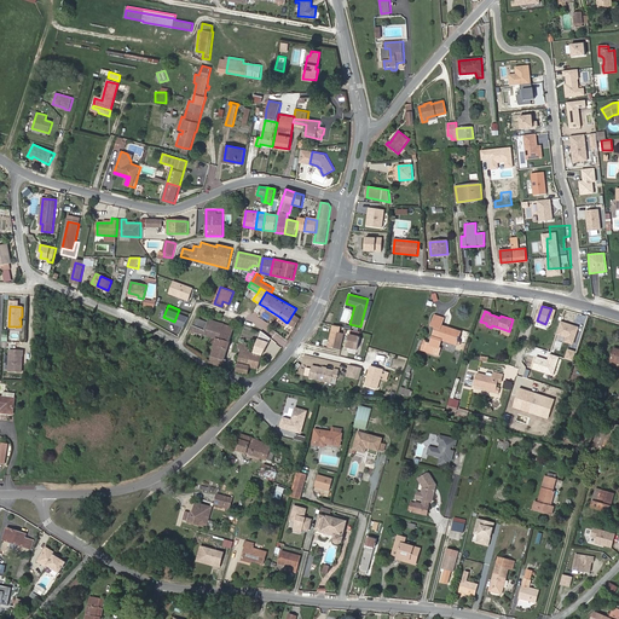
[(287,323),(294,328),(300,319),(296,316),(298,314),(294,312),(288,322),(287,323)]
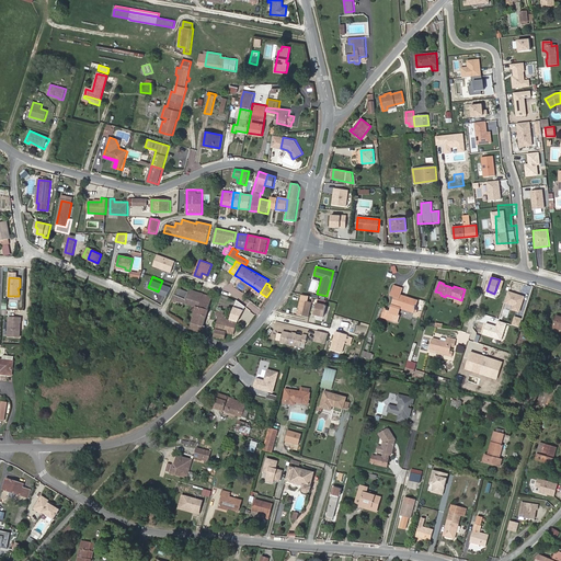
[(402,288),(395,286),(391,295),(396,296),(390,311),(387,310),(384,317),(398,322),(400,316),(398,316),(401,308),(416,312),(418,310),(414,310),(418,300),(400,295),(402,288)]
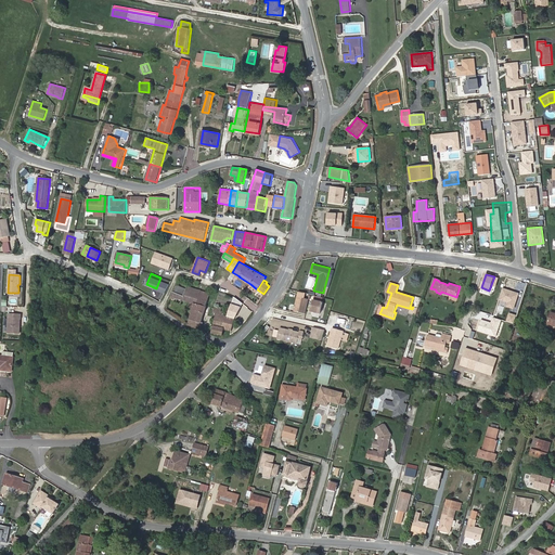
[(176,288),(179,289),(177,294),(184,296),(186,288),(177,285),(176,288)]
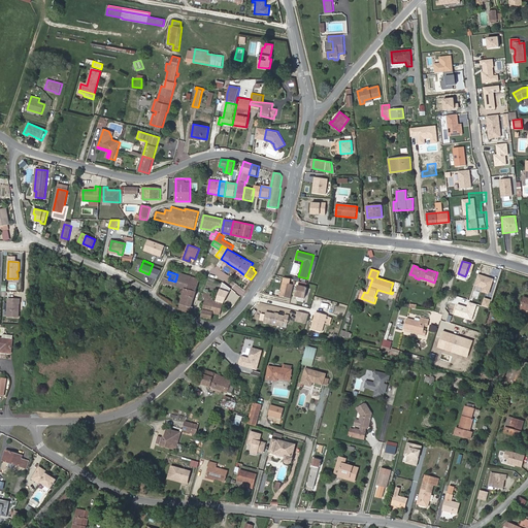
[(178,272),(177,274),(175,282),(168,279),(165,277),(164,277),(164,278),(163,284),(166,285),(167,283),(185,288),(189,290),(192,276),(178,272)]
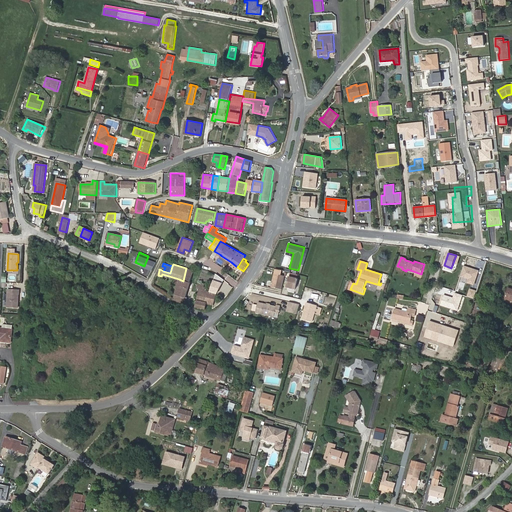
[(179,279),(174,300),(185,304),(187,298),(186,297),(193,270),(186,268),(183,281),(179,279)]
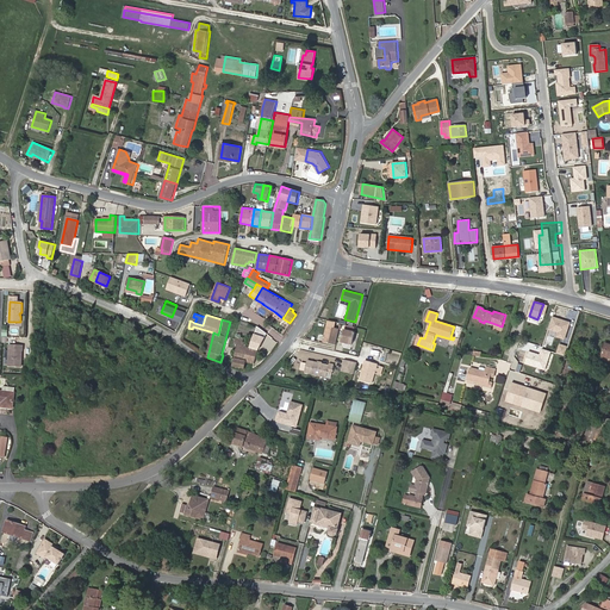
[(251,337),(254,328),(238,324),(236,332),(251,337)]
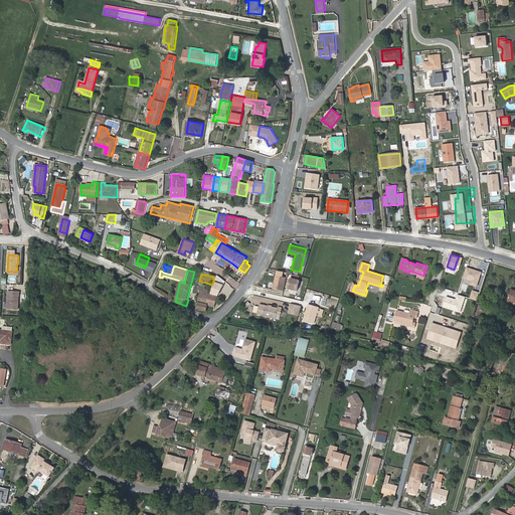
[(284,291),(287,278),(277,276),(274,289),(284,291)]
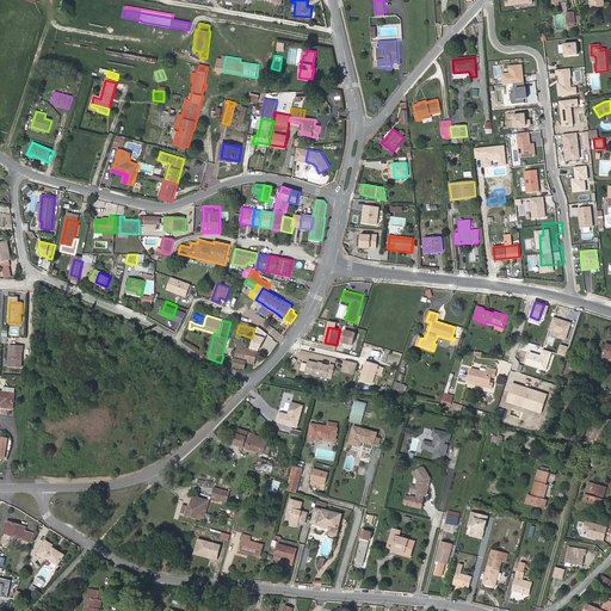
[(353,345),(356,332),(345,331),(343,343),(353,345)]
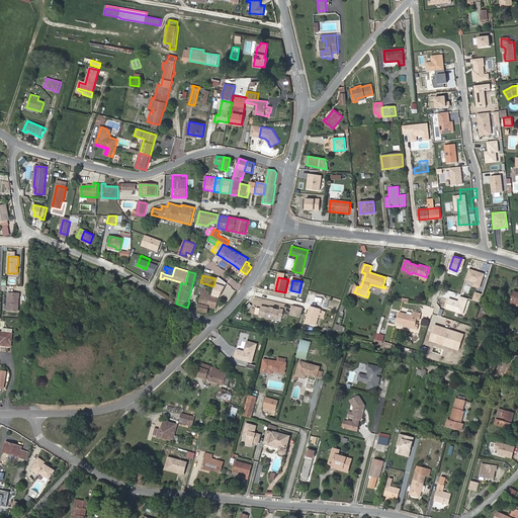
[(197,311),(207,313),(209,307),(216,309),(219,297),(212,295),(208,293),(209,290),(206,290),(207,287),(200,285),(199,291),(202,292),(197,311)]
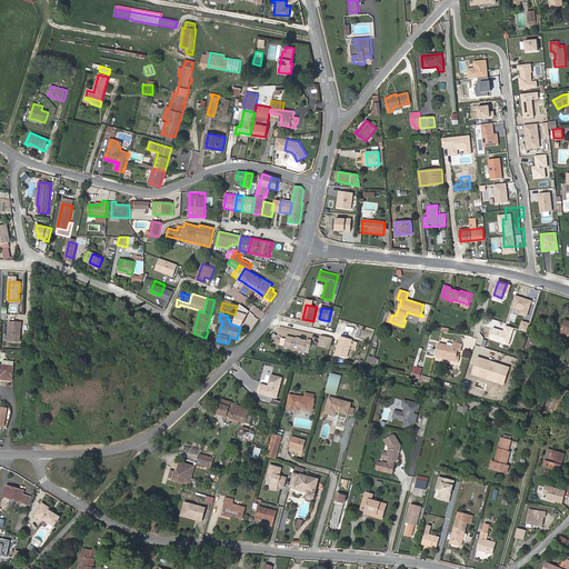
[(21,327),(21,322),(9,322),(8,341),(20,342),(20,338),(19,337),(20,331),(20,330),(21,327)]
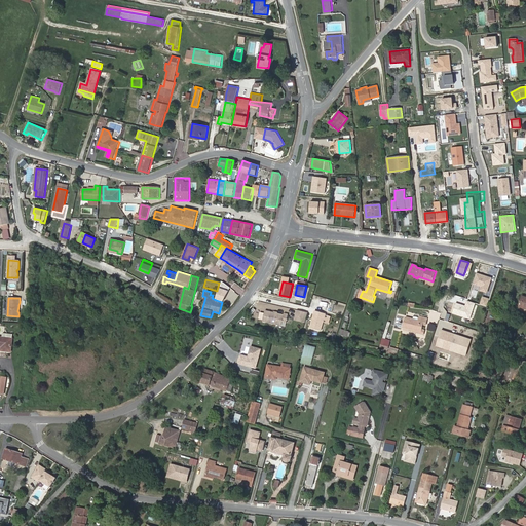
[(275,313),(266,311),(263,325),(282,328),(284,322),(288,323),(289,314),(285,313),(285,315),(278,313),(275,313)]
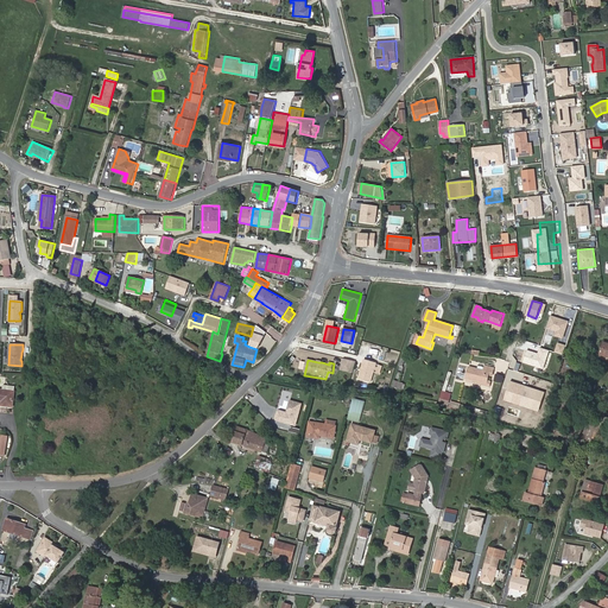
[(353,373),(356,362),(348,360),(344,372),(353,373)]
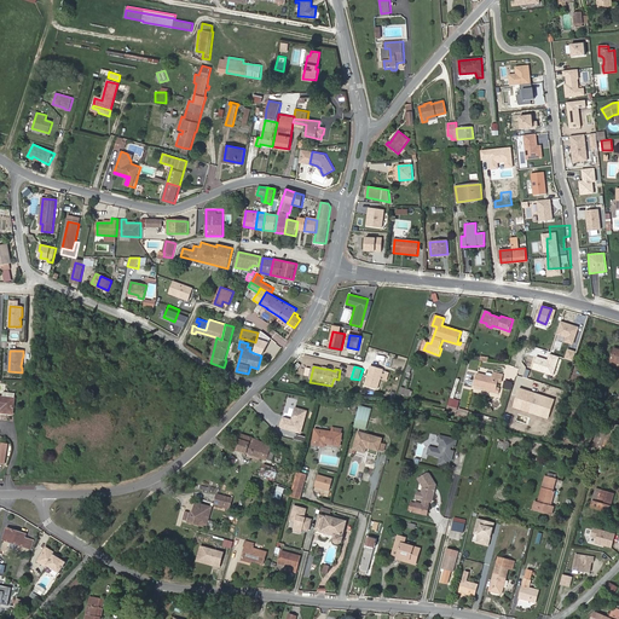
[(383,371),(371,366),(364,386),(377,391),(383,371)]
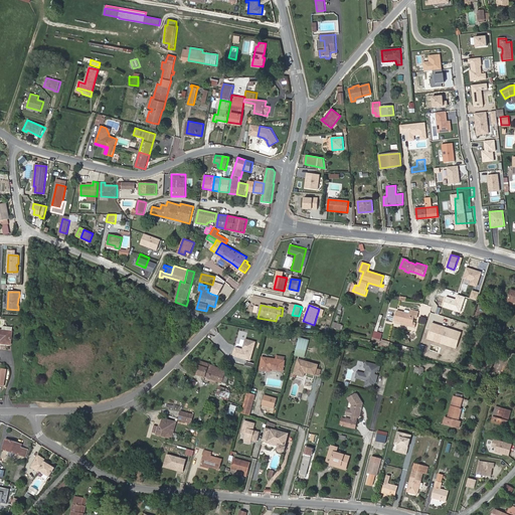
[(397,311),(395,320),(403,322),(412,325),(413,323),(414,317),(417,318),(418,312),(410,310),(409,314),(397,311)]
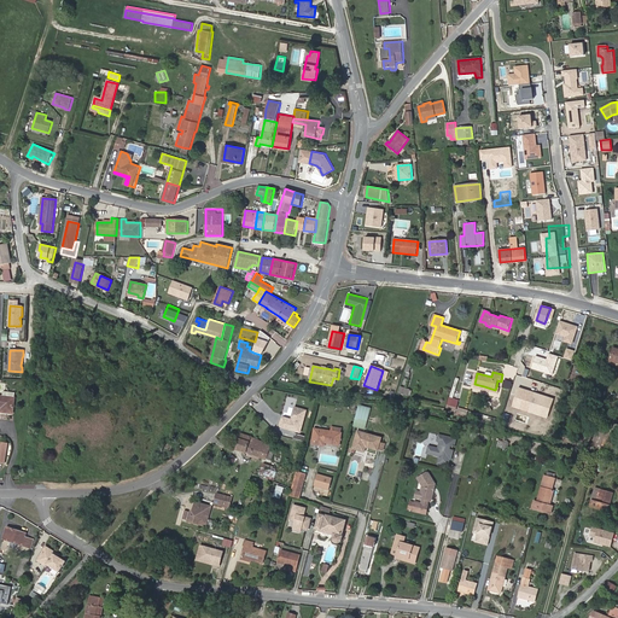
[(397,392),(407,396),(409,390),(400,385),(397,392)]
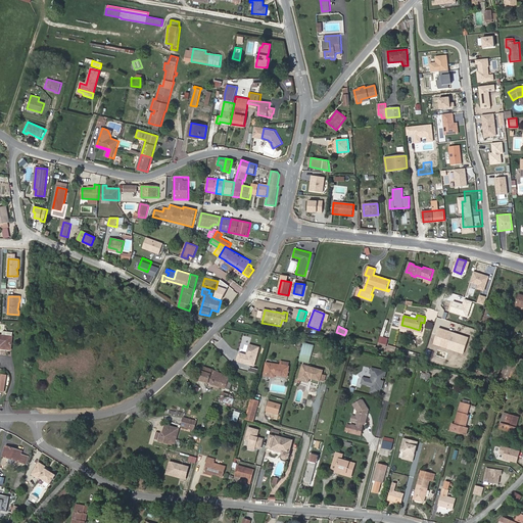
[(11,350),(12,336),(0,335),(0,344),(2,345),(1,348),(11,350)]
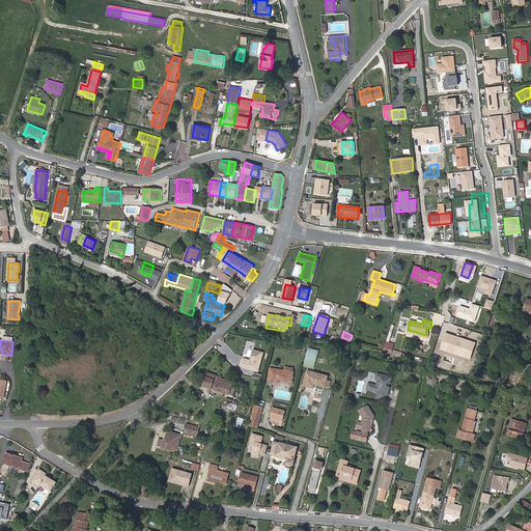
[(394,344),(387,342),(385,350),(391,352),(392,350),(394,344)]
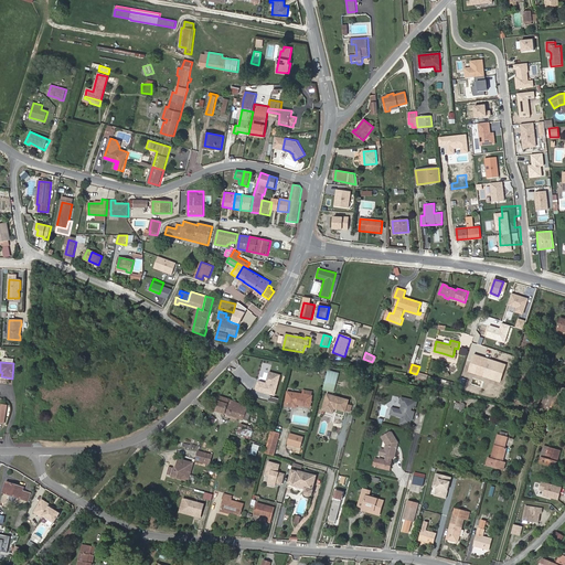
[(275,396),(279,374),(266,371),(264,382),(257,380),(254,391),(275,396)]
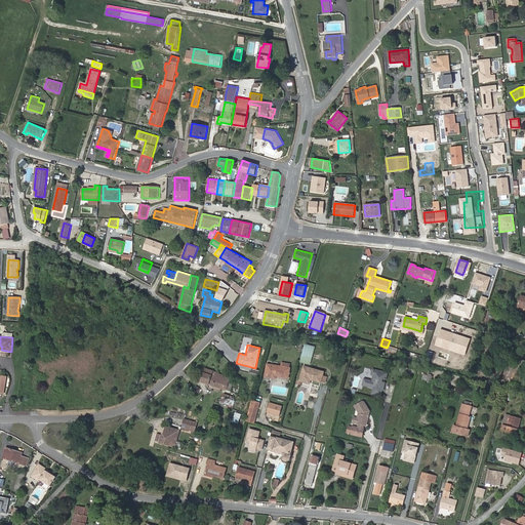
[(521,375),(524,364),(524,361),(519,359),(514,373),(521,375)]
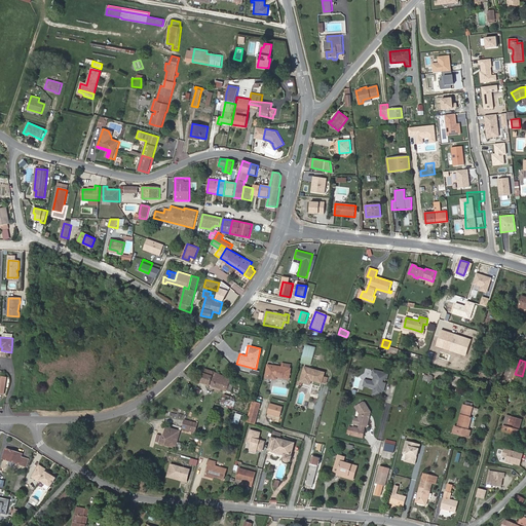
[(289,378),(291,369),(268,365),(266,377),(275,379),(276,376),(289,378)]
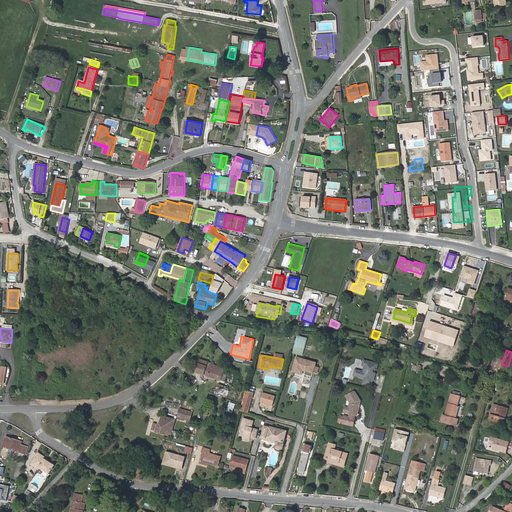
[(315,366),(316,363),(297,357),(293,371),(302,374),(303,370),(313,373),(313,372),(315,366)]
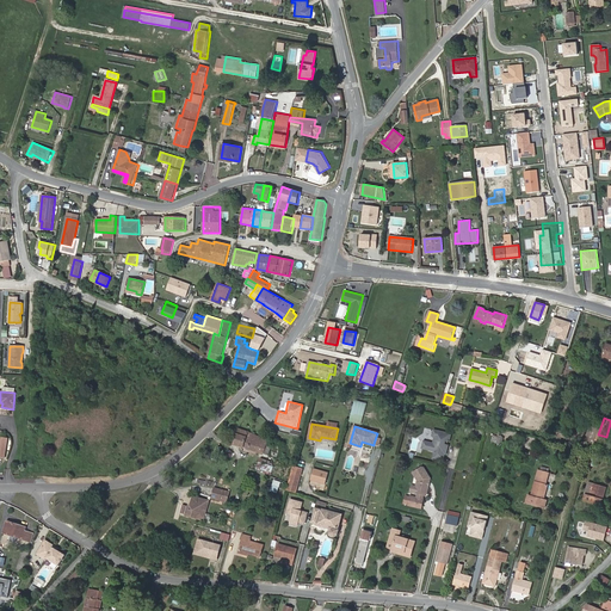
[(265,445),(267,439),(255,434),(239,430),(234,444),(263,454),(265,445)]
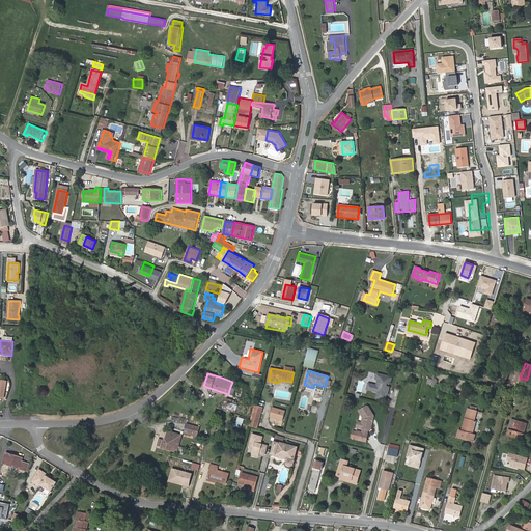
[(387,390),(388,387),(386,386),(387,382),(391,383),(392,378),(378,374),(376,379),(379,380),(376,386),(368,384),(367,389),(379,392),(376,397),(385,399),(387,394),(388,394),(389,390),(387,390)]
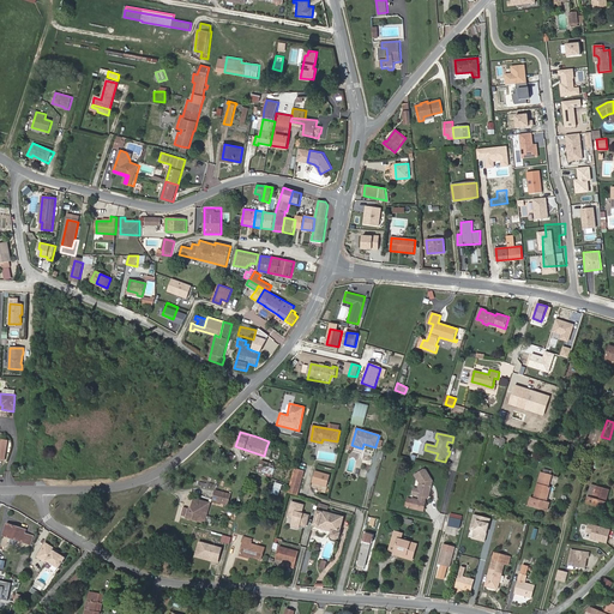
[(497,435),(493,444),(503,447),(506,439),(497,435)]
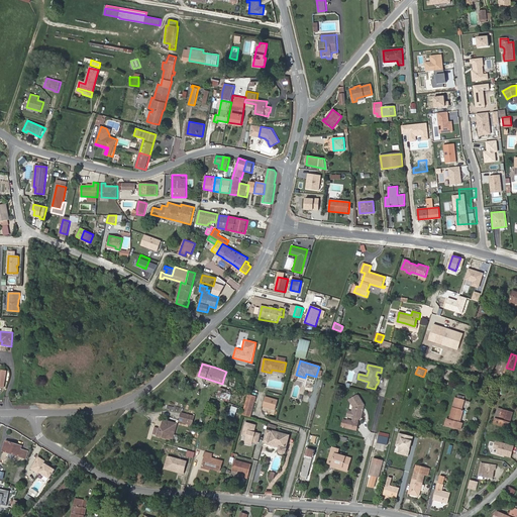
[(185,391),(189,384),(194,387),(197,383),(192,380),(190,383),(185,380),(180,388),(185,391)]
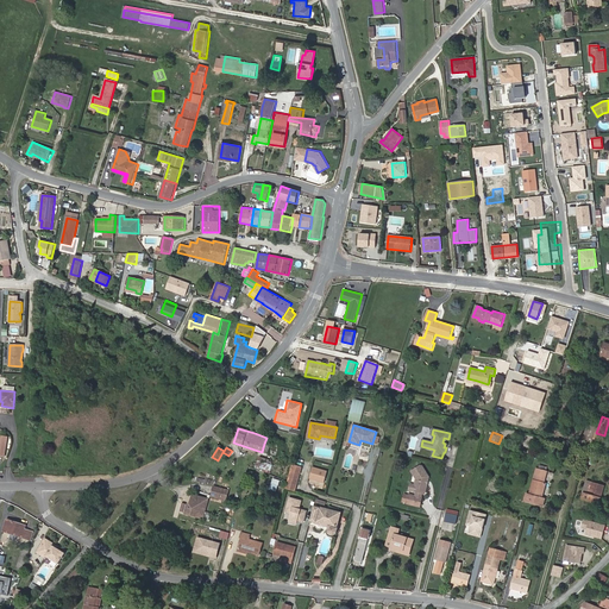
[(261,459),(258,471),(270,473),(272,462),(261,459)]
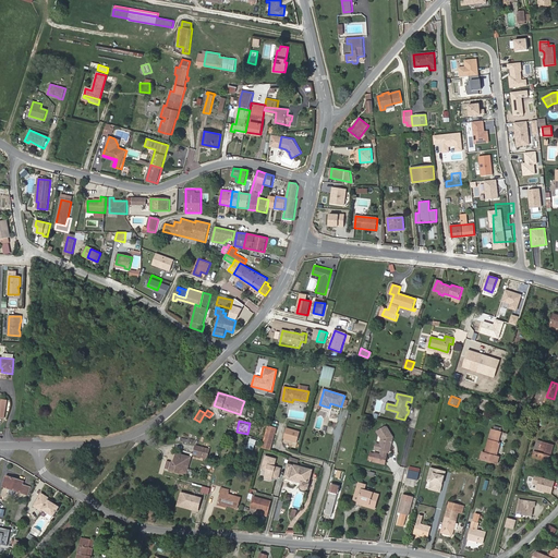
[(222,440),(227,428),(222,427),(221,429),(218,428),(211,426),(207,438),(221,443),(222,440)]
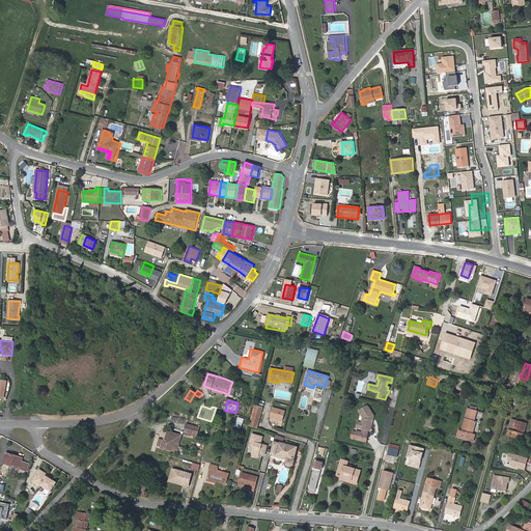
[(257,427),(262,408),(255,406),(249,425),(257,427)]
